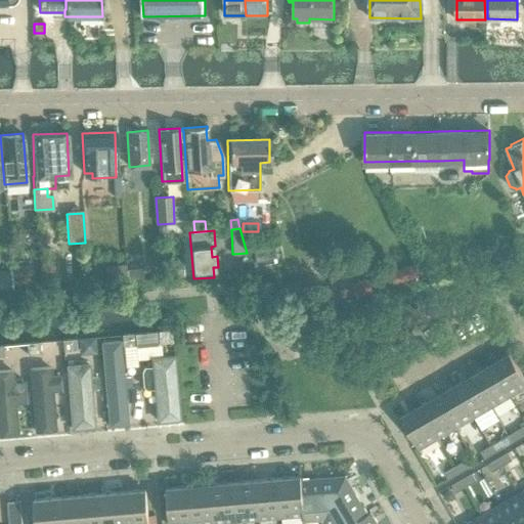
[(272,248),(253,252),(256,267),(275,263),(272,248)]
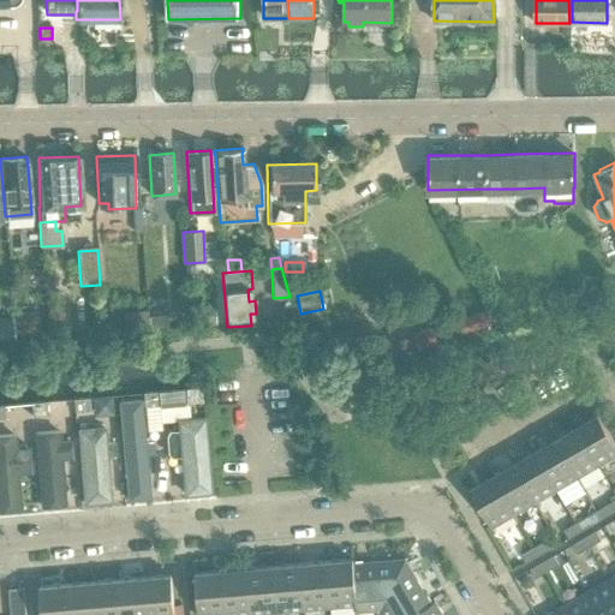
[(214,309),(196,310),(197,324),(215,323),(214,309)]
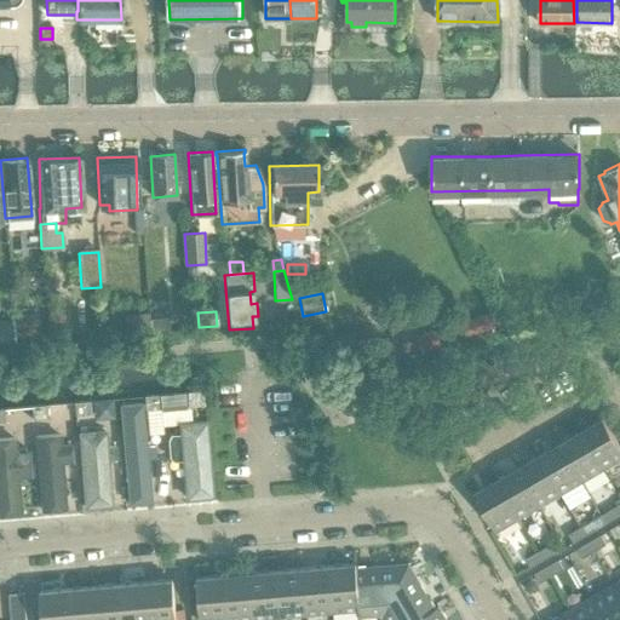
[(150,333),(149,313),(124,314),(125,336),(150,333)]
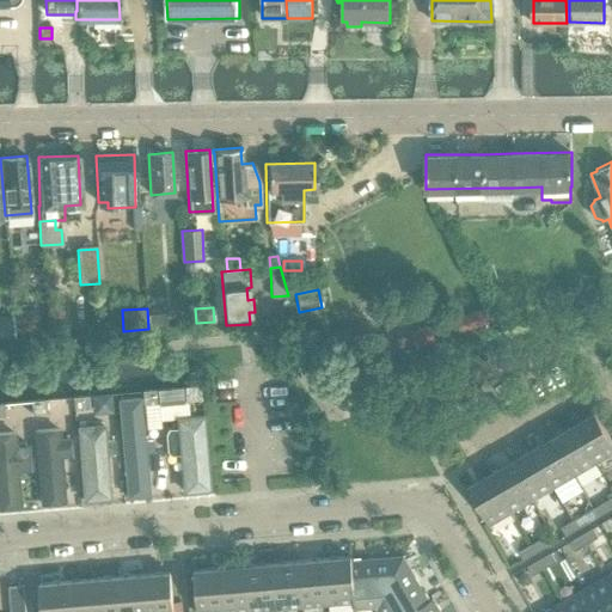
[(485,308),(456,318),(460,332),(489,324),(485,308)]
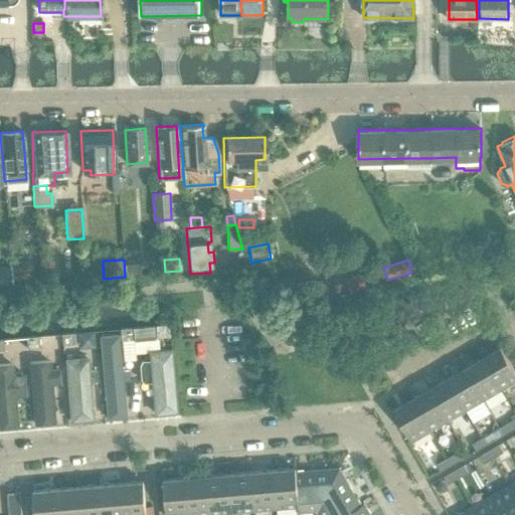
[(34,261),(12,263),(14,283),(36,281),(34,261)]
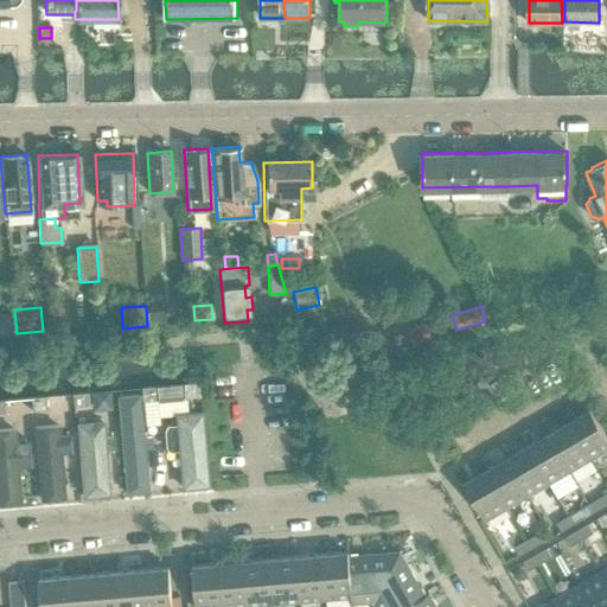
[(148,312),(148,324),(165,323),(165,320),(165,311),(148,312)]
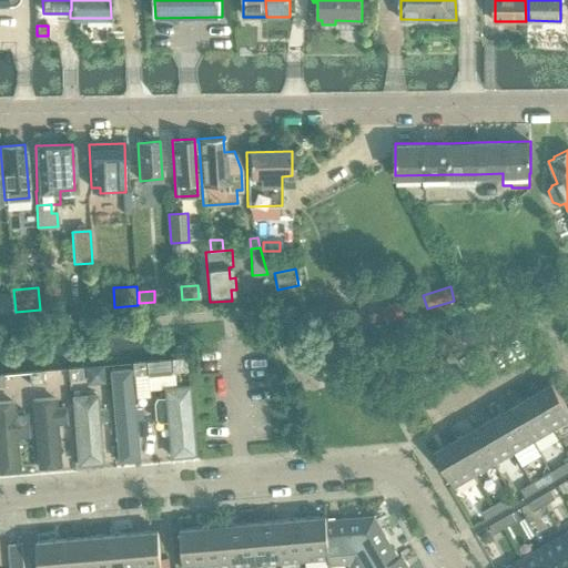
[(386,322),(404,316),(399,302),(382,307),(386,322)]
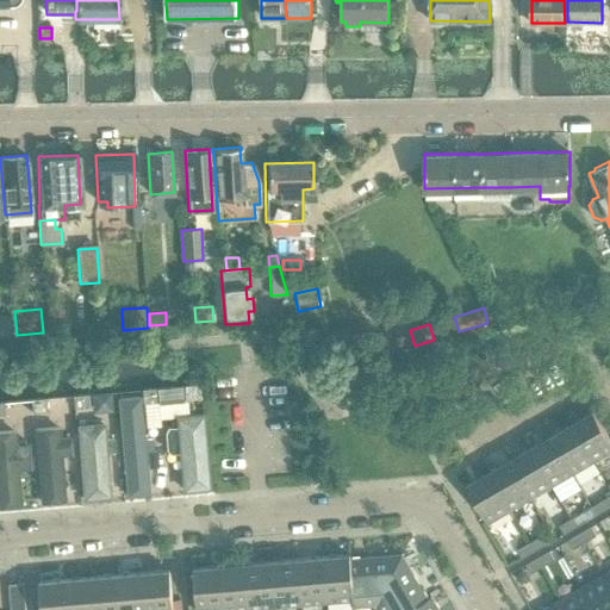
[(404,341),(394,343),(397,353),(406,350),(404,341)]
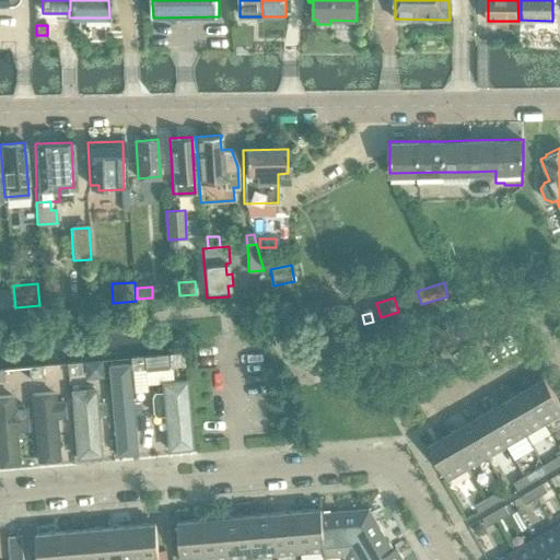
[(183,353),(168,354),(170,368),(184,366),(183,353)]
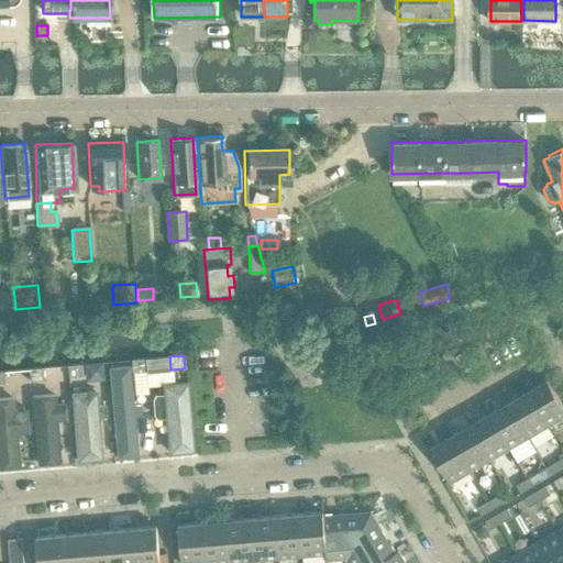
[(145,359),(144,359),(145,372),(145,373),(168,371),(167,357),(145,359)]
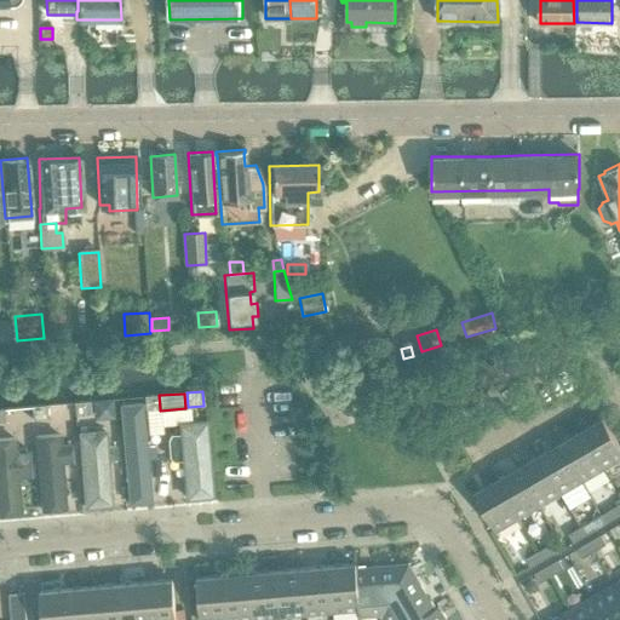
[(144,397),(143,397),(144,411),(160,409),(159,395),(144,397)]
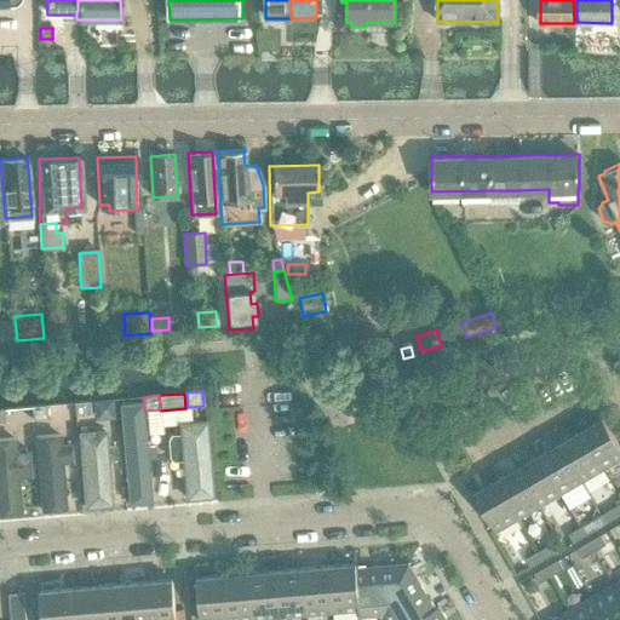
[(91,401),(74,403),(75,415),(92,413),(91,401)]
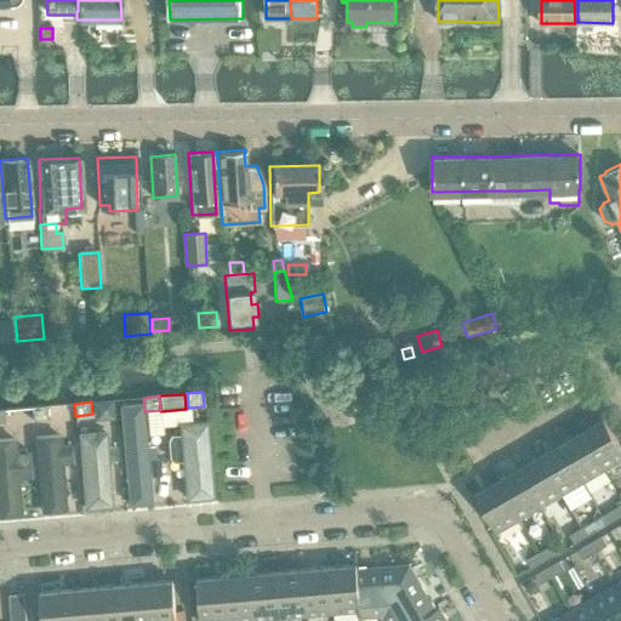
[(141,404),(118,406),(126,508),(152,505),(147,462),(155,461),(153,448),(147,449),(141,404)]
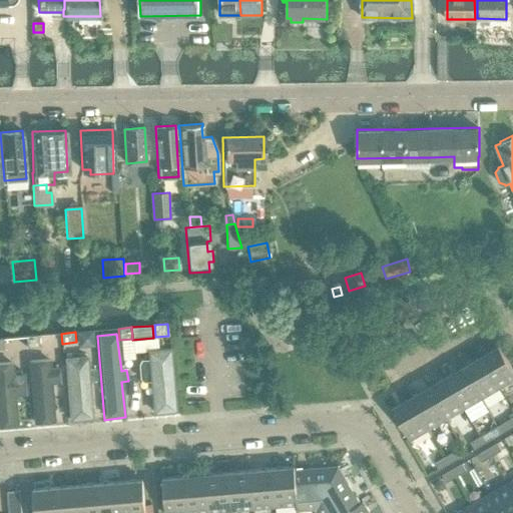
[(38,336),(25,337),(26,348),(39,347),(38,336)]
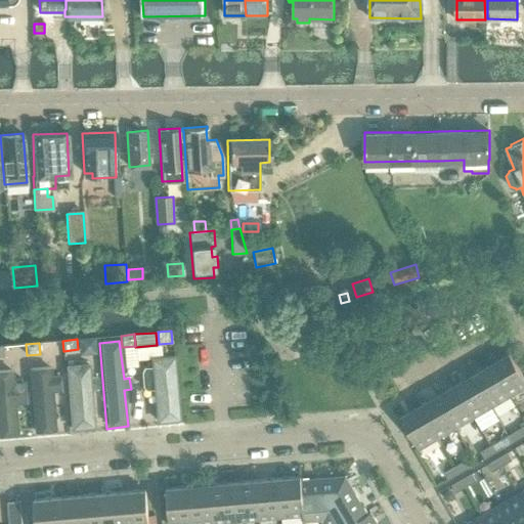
[(523,378),(510,353),(490,364),(500,381),(510,396),(523,388),(523,378)]
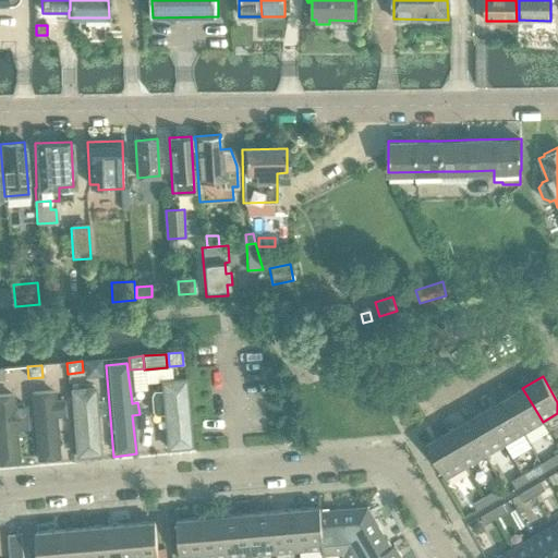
[(169,451),(192,450),(185,380),(162,381),(169,451)]
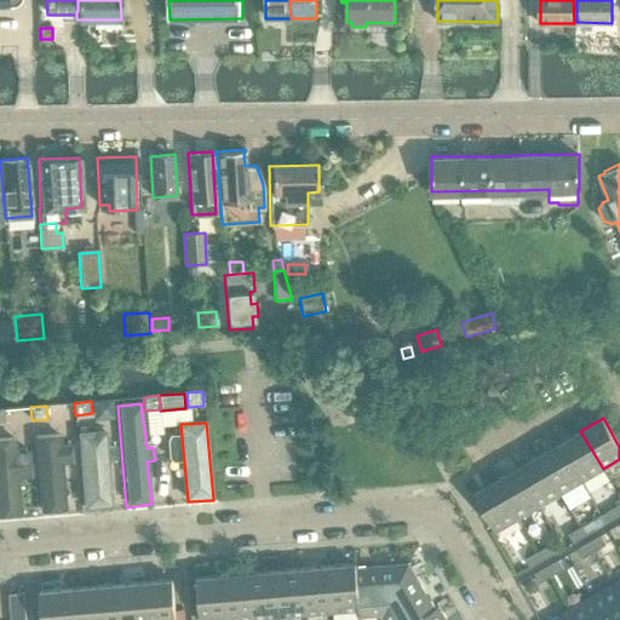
[(59,426),(34,428),(40,512),(65,510),(62,465),(72,464),(70,446),(61,447),(59,426)]
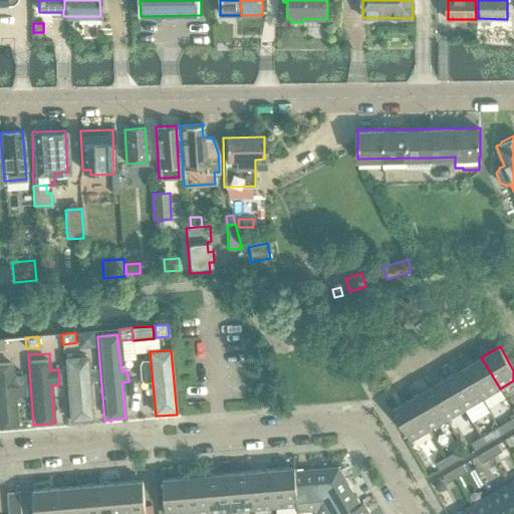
[(88,357),(65,358),(70,422),(92,420),(89,382),(96,382),(95,370),(89,370),(88,357)]
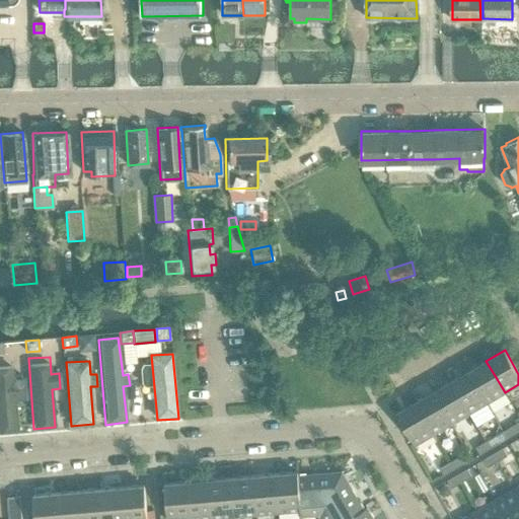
[(486,361),(468,371),(478,387),(488,402),(489,402),(503,393),(505,392),(496,377),(486,361)]
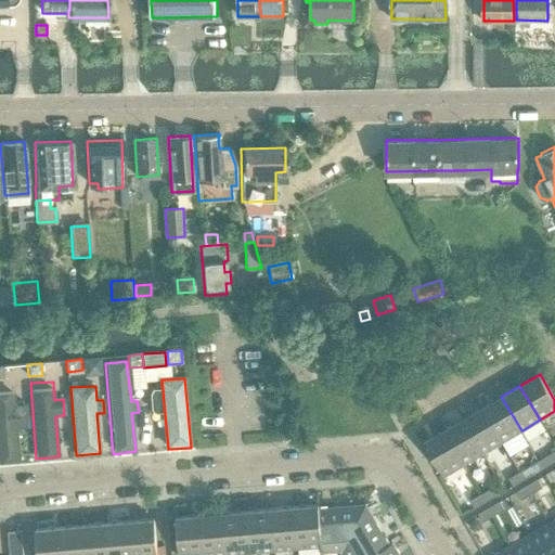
[(0,459),(17,457),(15,429),(26,428),(25,404),(13,405),(12,395),(0,395),(0,459)]
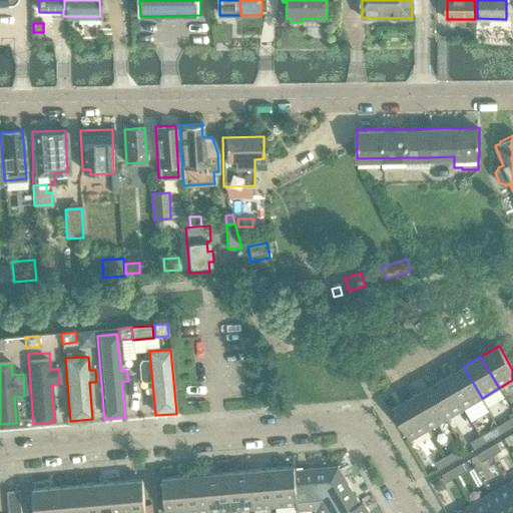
[(463,367),(446,377),(455,393),(464,409),(482,398),(473,383),(463,367)]
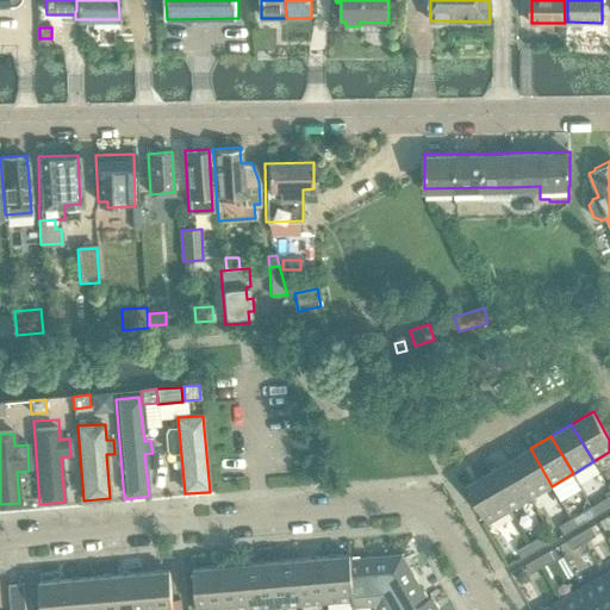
[(530,448),(509,460),(521,479),(531,498),(552,486),(541,467),(530,448)]
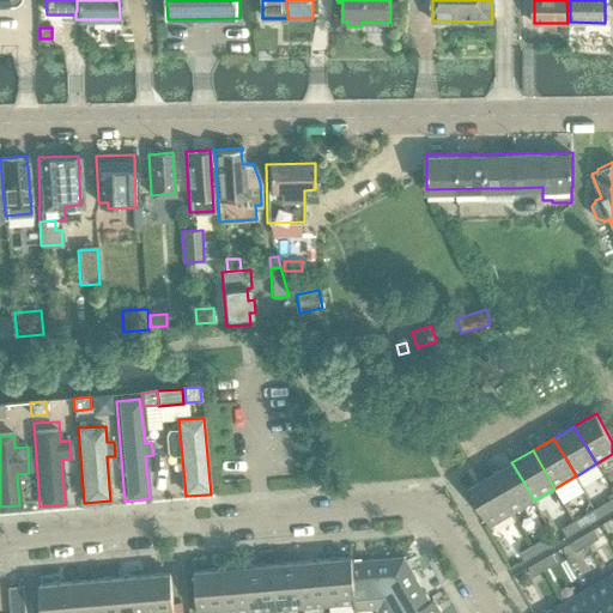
[(156,457),(156,474),(165,474),(165,457),(156,457)]
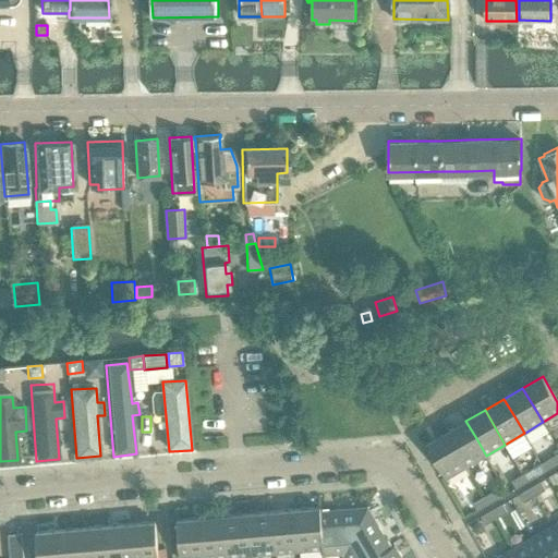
[(465,421),(447,433),(466,466),(486,456),(476,438),(465,421)]
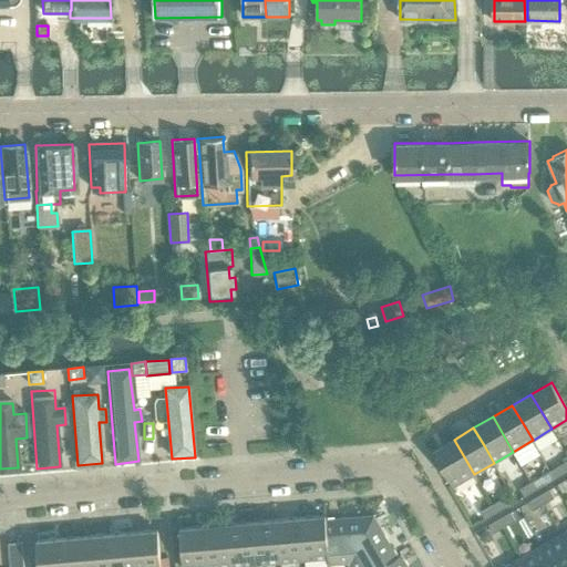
[(454,440),(433,452),(454,486),(474,474),(454,440)]
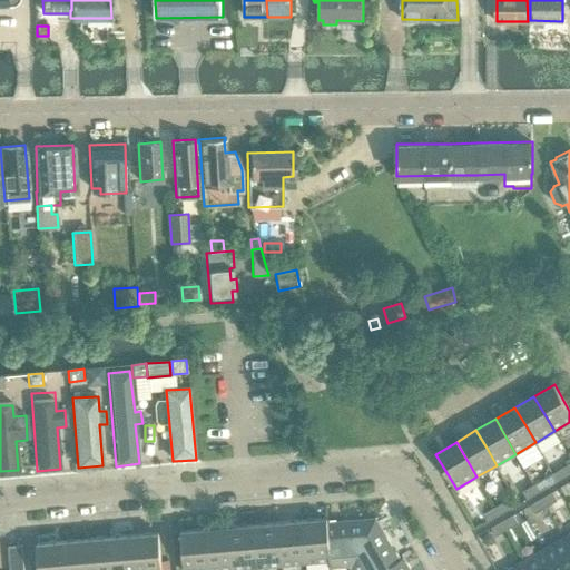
[(569,463),(553,473),(558,481),(569,474),(569,463)]
